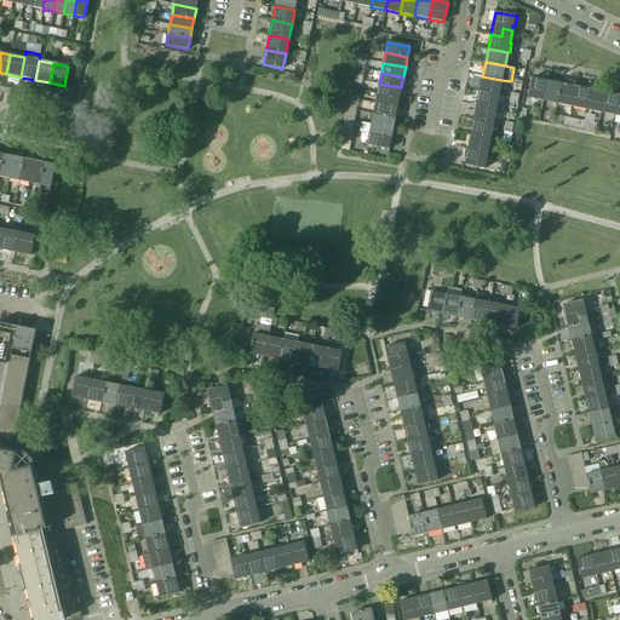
[(501,80),(482,76),(480,91),(499,96),(501,80)]
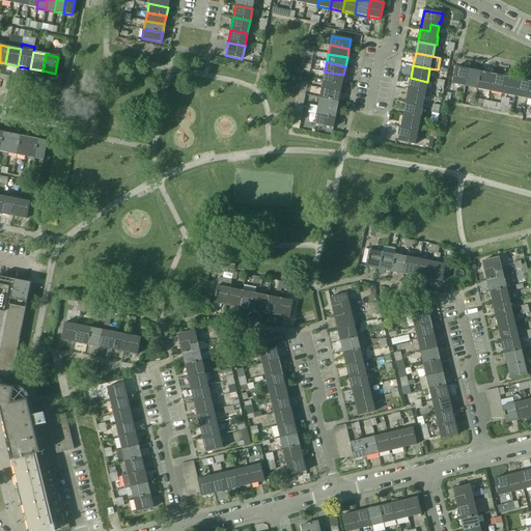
[(468,70),(455,67),(452,84),(465,86),(468,70)]
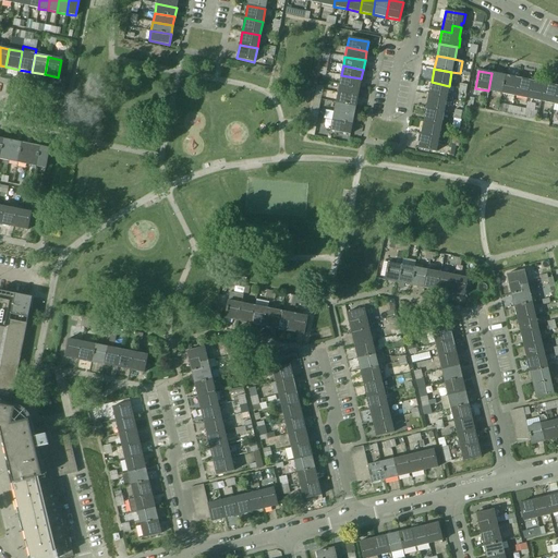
[(505,75),(492,73),(488,91),(501,94),(505,75)]
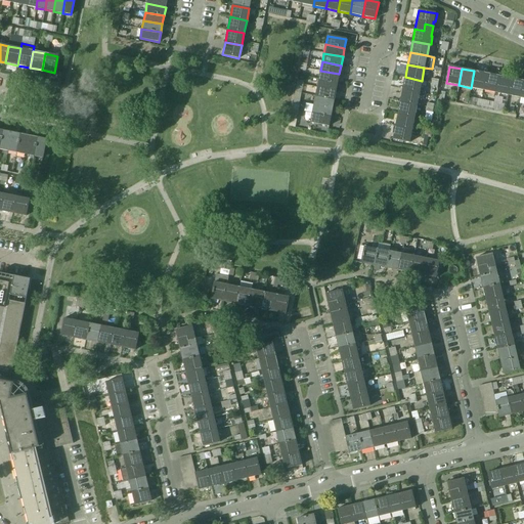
[(339,74),(320,71),(318,79),(337,83),(339,74)]
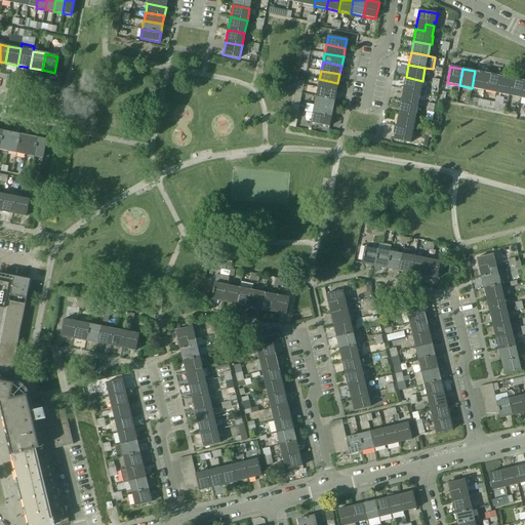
[(487,74),(475,71),(472,88),(484,90),(487,74)]
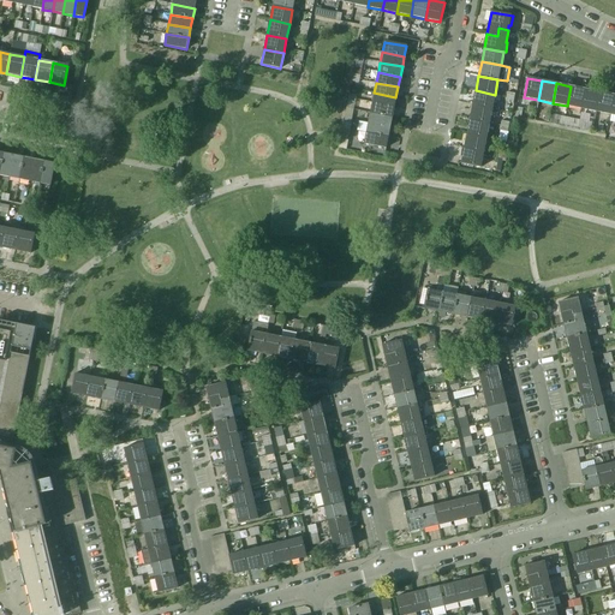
[(586,89),(571,87),(567,106),(581,109),(586,89)]
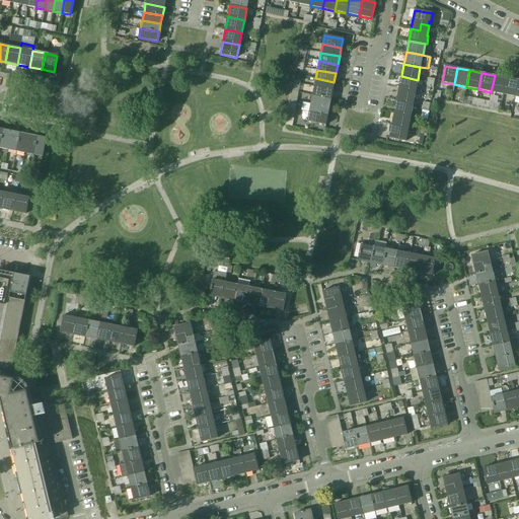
[(507,78),(495,75),(491,92),(504,94),(507,78)]
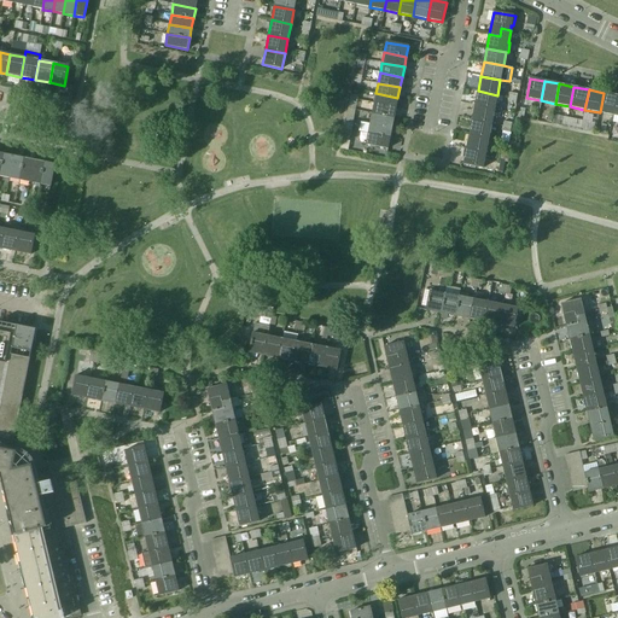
[(497,95),(478,91),(474,105),(494,110),(497,95)]
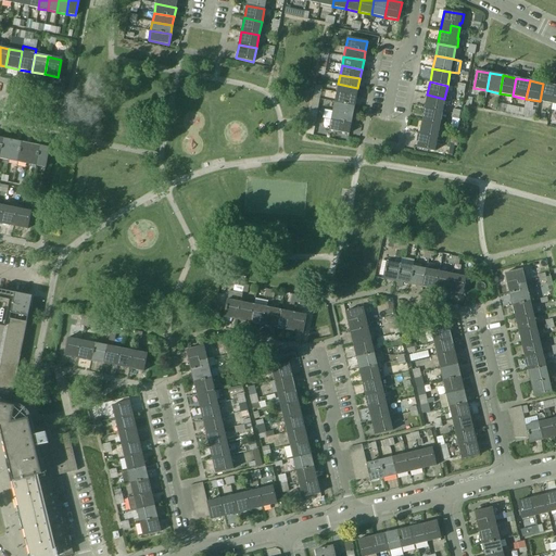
[(357,88),(338,84),(337,92),(356,97),(357,88)]
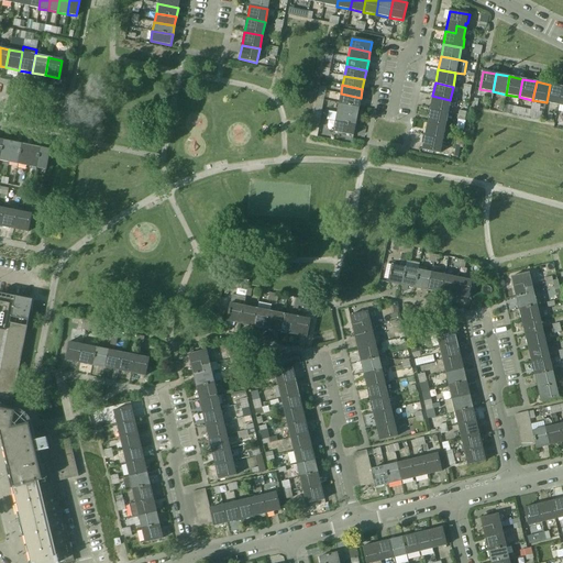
[(562,87),(550,85),(547,102),(559,105),(562,87)]
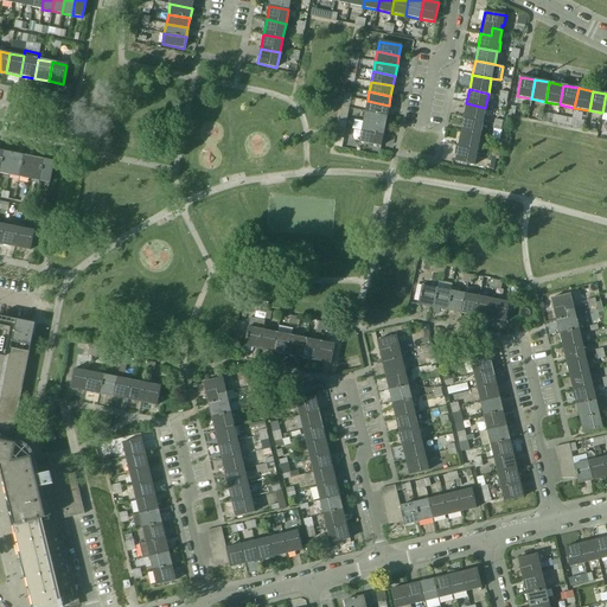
[(389,106),(368,101),(365,112),(387,115),(389,106)]
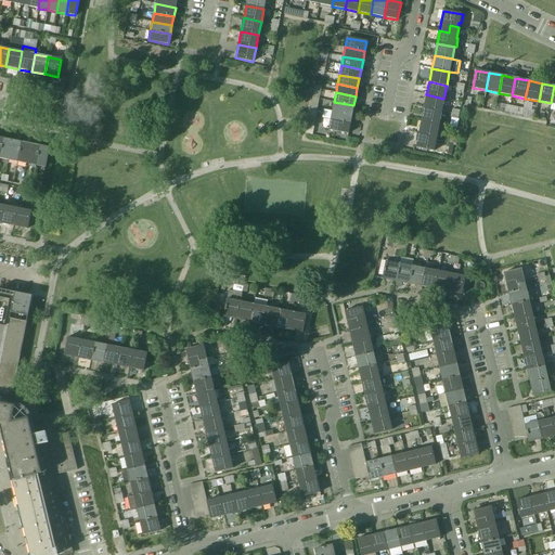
[(443,99),(426,94),(424,108),(441,112),(443,99)]
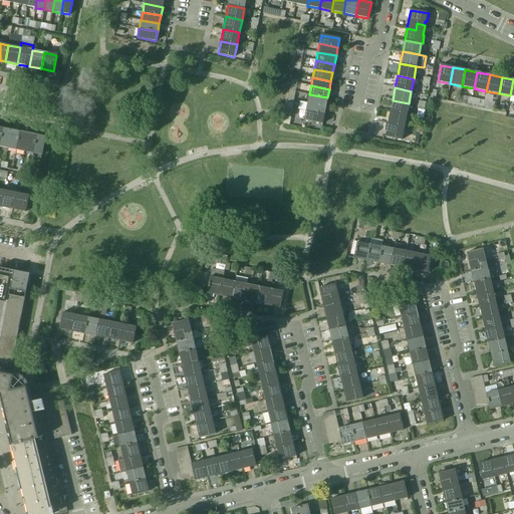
[(327,97),(309,94),(307,102),(325,106),(327,97)]
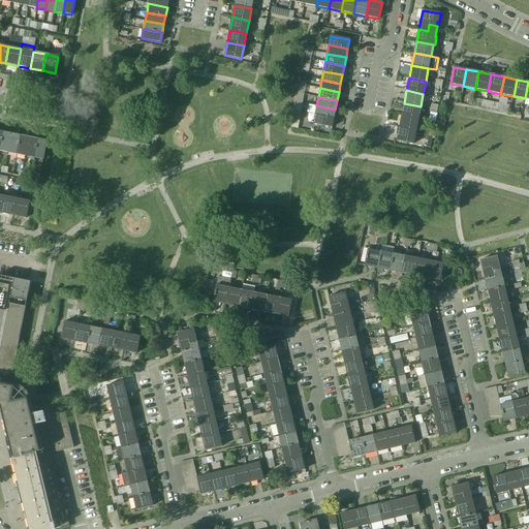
[(498,103),(486,101),(485,107),(497,110),(498,103)]
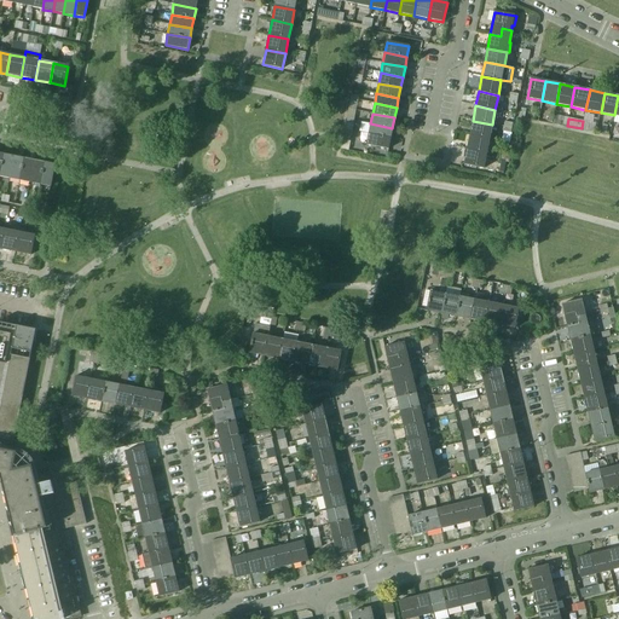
[(492,125),(473,121),(470,134),(490,139),(492,125)]
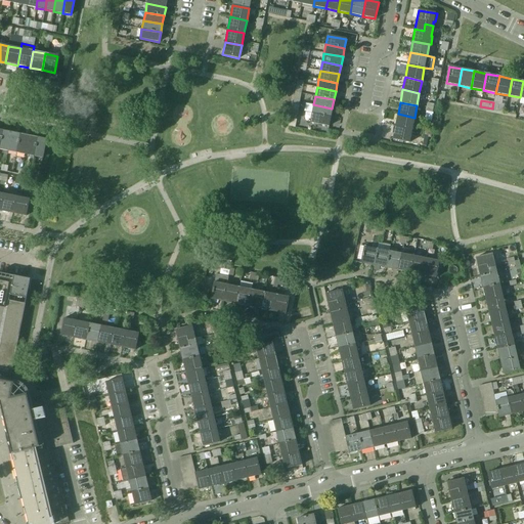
[(332,108),(313,104),(312,114),(331,117),(332,108)]
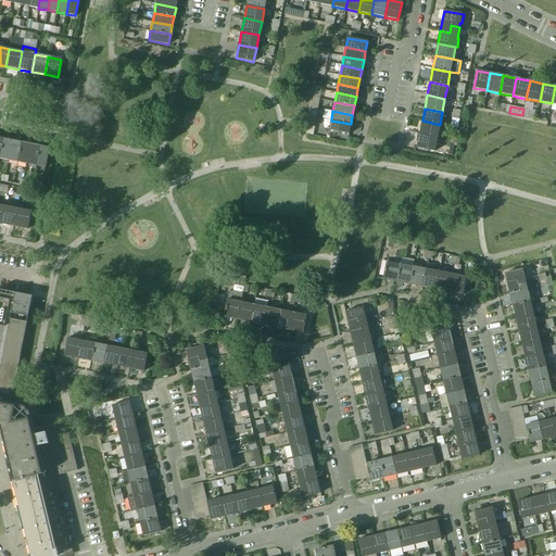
[(351,124),(331,121),(329,130),(349,134),(351,124)]
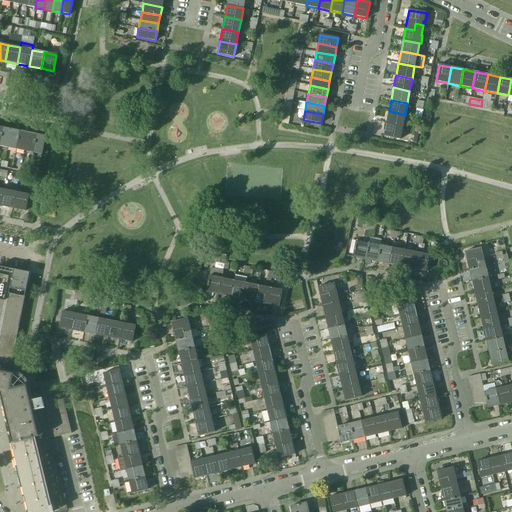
[(405,115),(389,111),(386,124),(402,127),(405,115)]
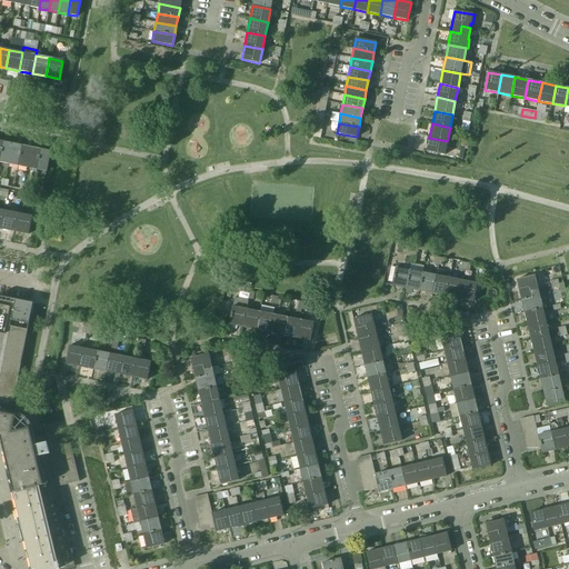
[(447,141),(429,138),(427,151),(445,155),(447,141)]
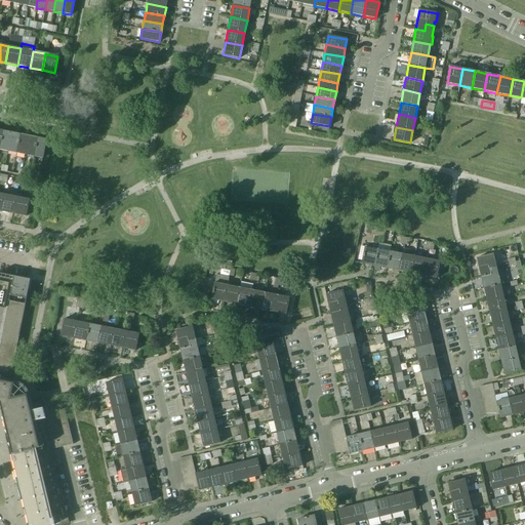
[(11,133),(3,131),(0,144),(0,150),(7,152),(11,133)]
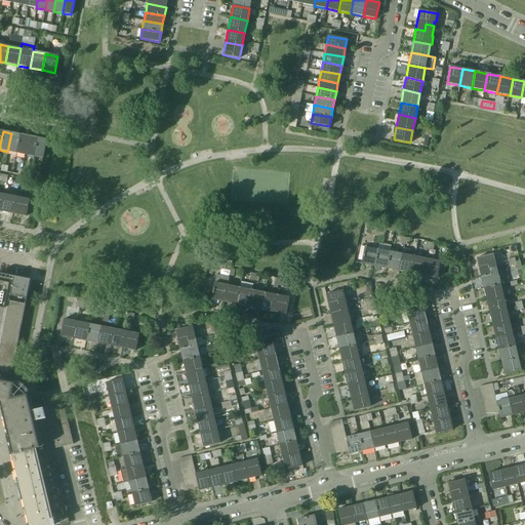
[(21,134),(11,133),(7,152),(16,153),(21,134)]
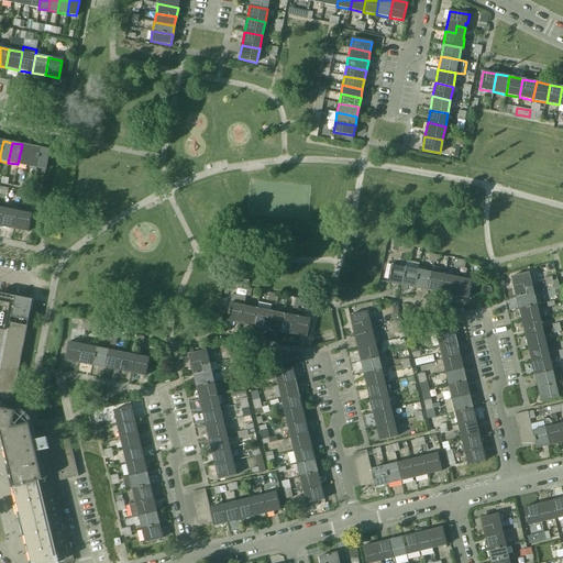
[(31,146),(22,144),(18,164),(26,166),(31,146)]
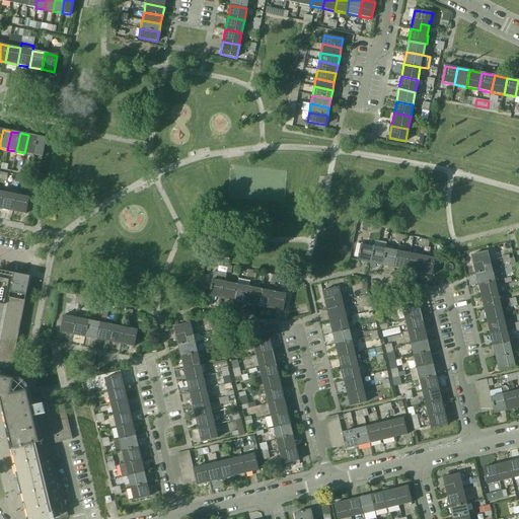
[(36,137),(28,135),(24,153),(33,155),(36,137)]
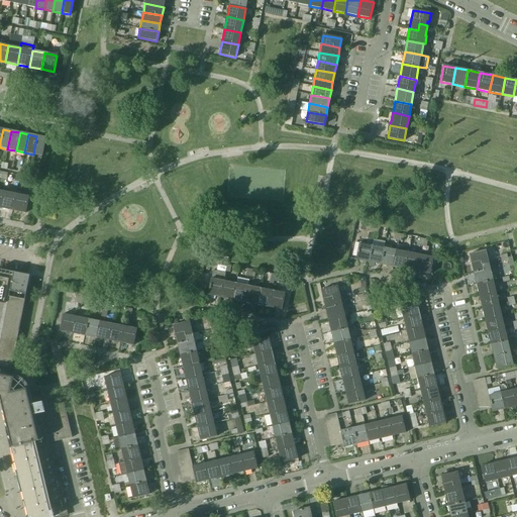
[(45,137),(36,136),(33,154),(42,156),(45,137)]
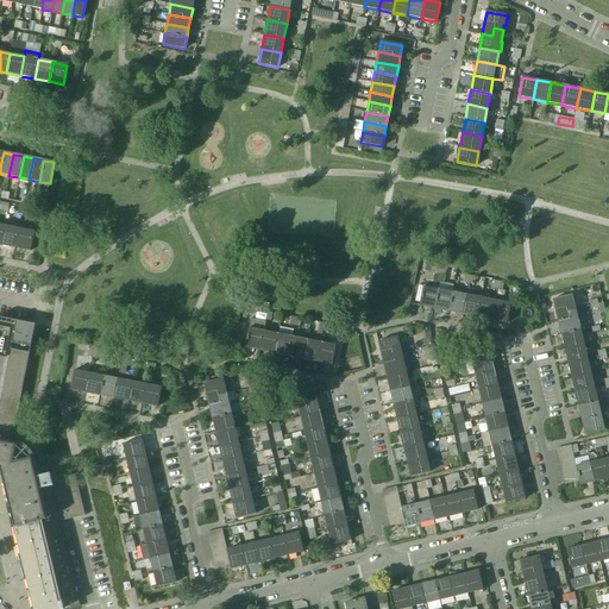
[(19,228),(5,226),(1,245),(16,249),(19,228)]
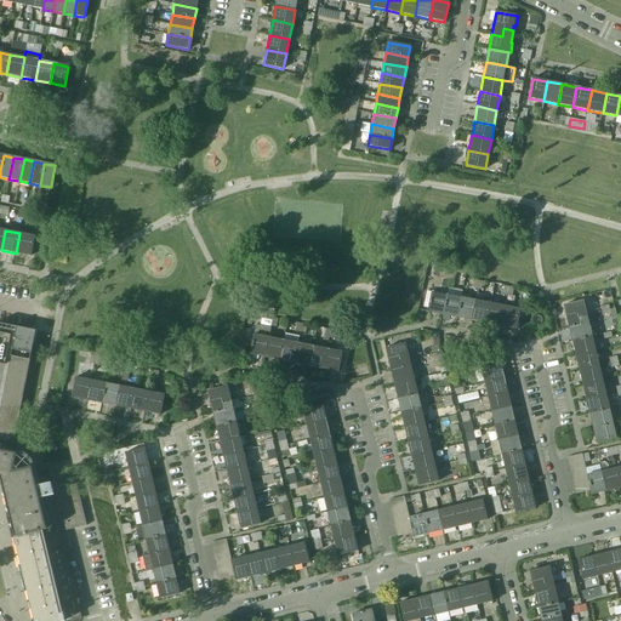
[(34,237),(20,233),(16,254),(30,256),(34,237)]
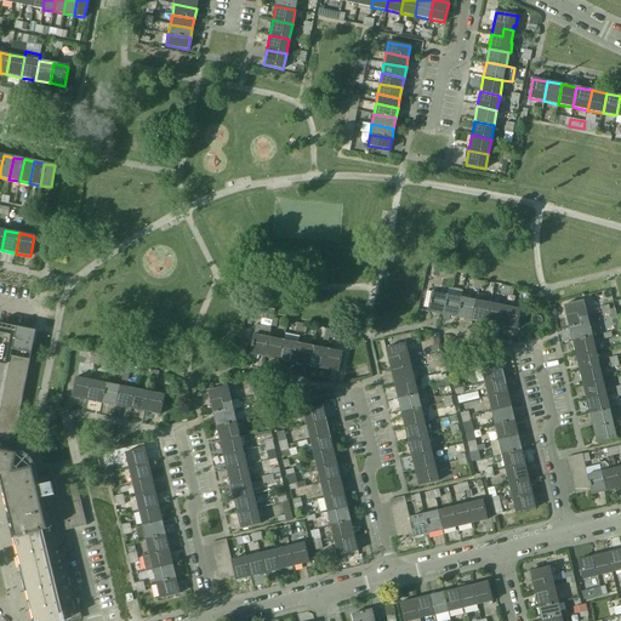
[(446,295),(443,315),(457,318),(461,298),(462,291),(448,288),(446,295)]
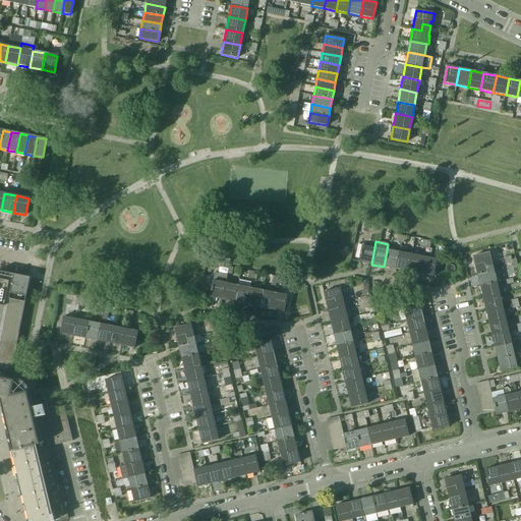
[(374,247),(362,245),(358,244),(355,257),(359,258),(358,262),(371,265),(374,247)]
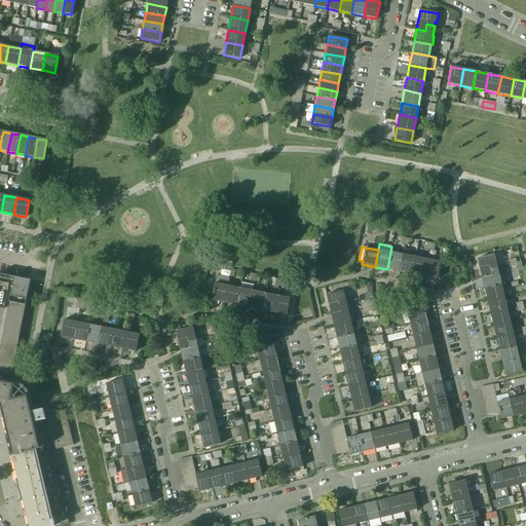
[(404,255),(390,253),(387,269),(400,271),(404,255)]
